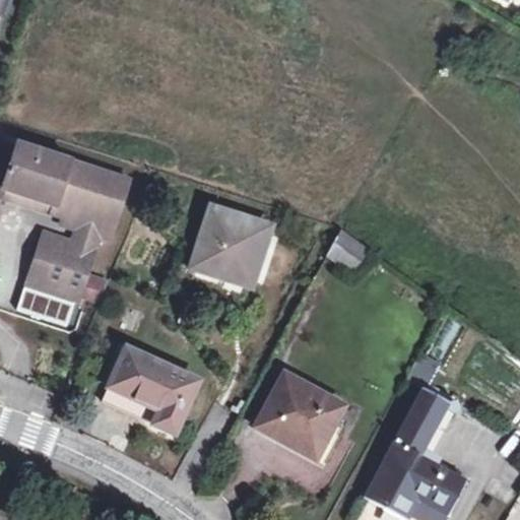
[(11,0),(0,0),(0,18),(5,20),(11,0)]
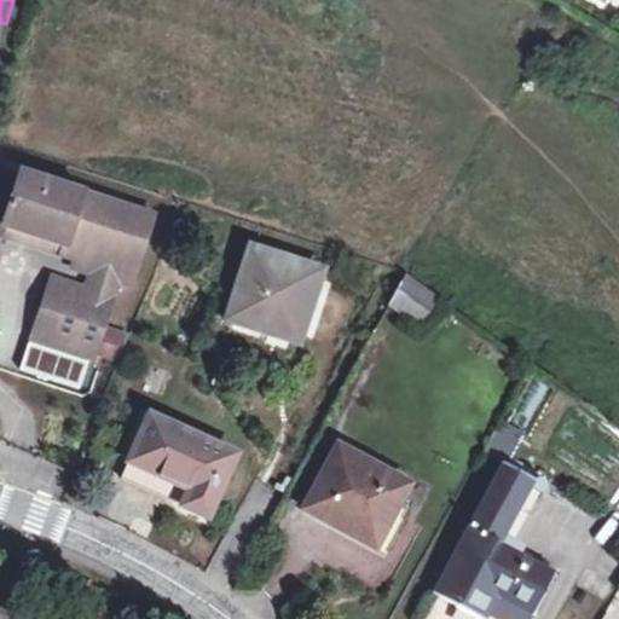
[(7,219),(4,229),(64,248),(62,255),(79,261),(88,264),(86,272),(94,276),(90,293),(86,302),(69,298),(56,341),(90,352),(102,346),(108,328),(121,285),(133,289),(157,218),(19,174),(7,219)]
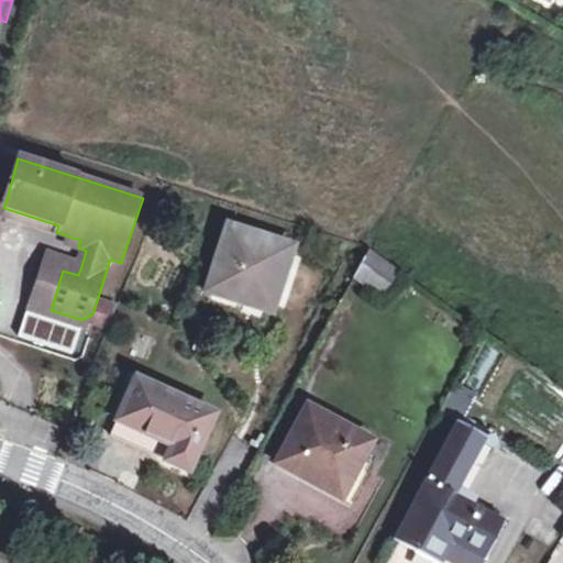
[(58,225),(3,208),(1,216),(56,232),(58,225)]
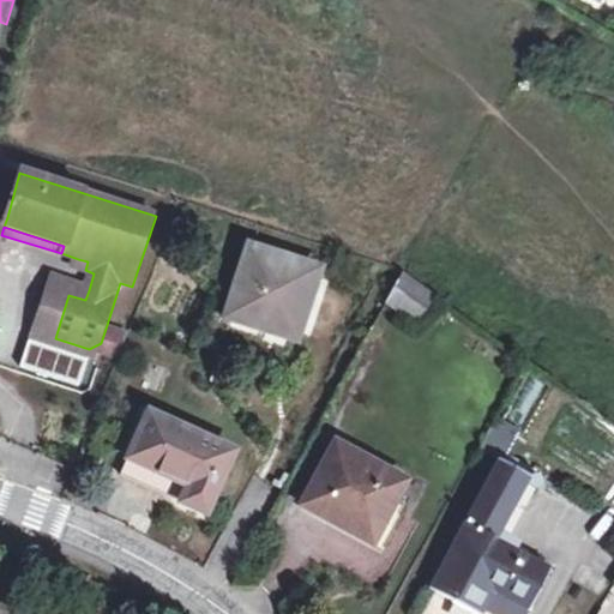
[(229,318),(268,330),(271,321),(298,330),(317,271),(251,250),(229,318)]
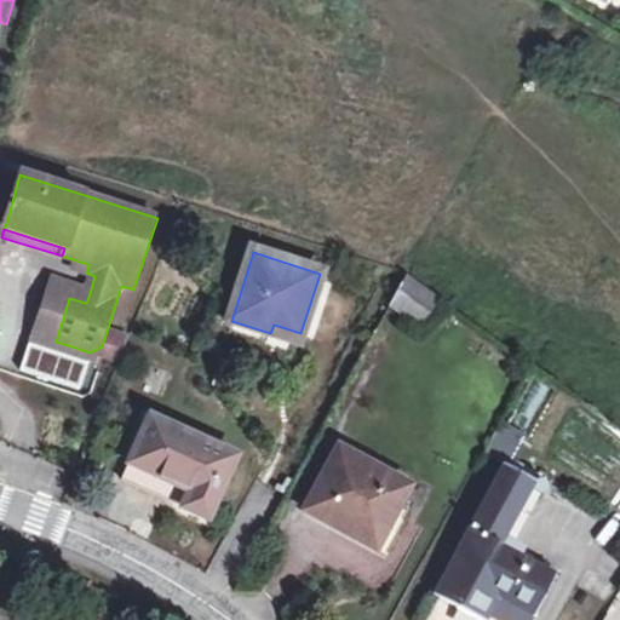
[(86,273),(89,264),(79,262),(76,271),(86,273)]
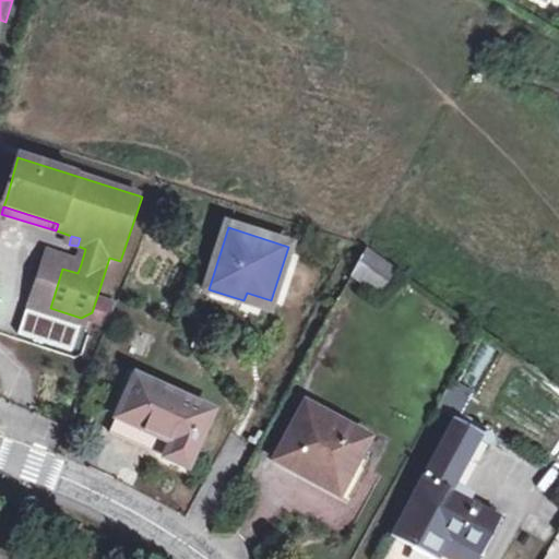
[(353,276),(379,295),(396,270),(368,249),(353,276)]
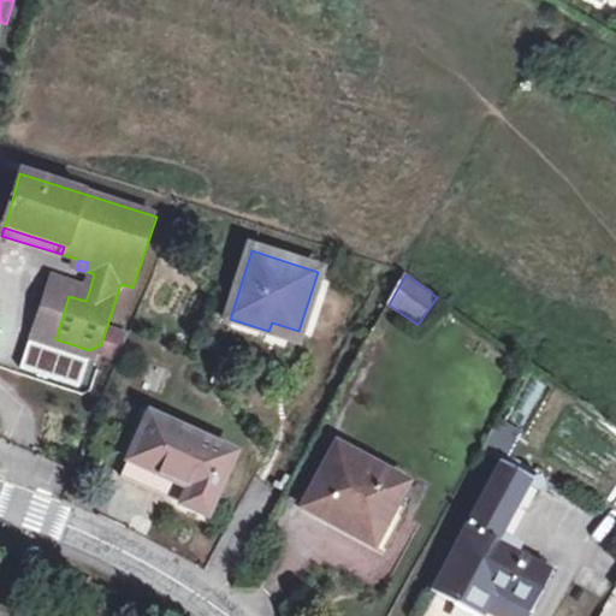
[(69,296),(86,301),(89,291),(53,280),(34,344),(66,353),(66,356),(31,347),(23,372),(82,390),(90,363),(86,362),(87,360),(96,362),(100,349),(105,350),(112,329),(107,326),(101,344),(89,350),(55,339),(69,296)]
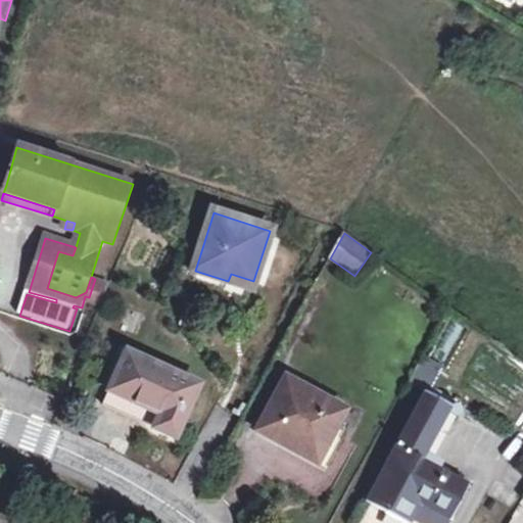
[(231,274),(228,281),(251,288),(253,281),(231,274)]
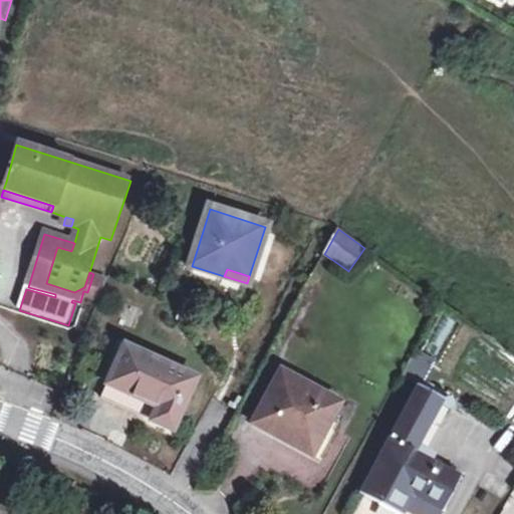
[(109,279),(93,274),(87,292),(101,297),(109,279)]
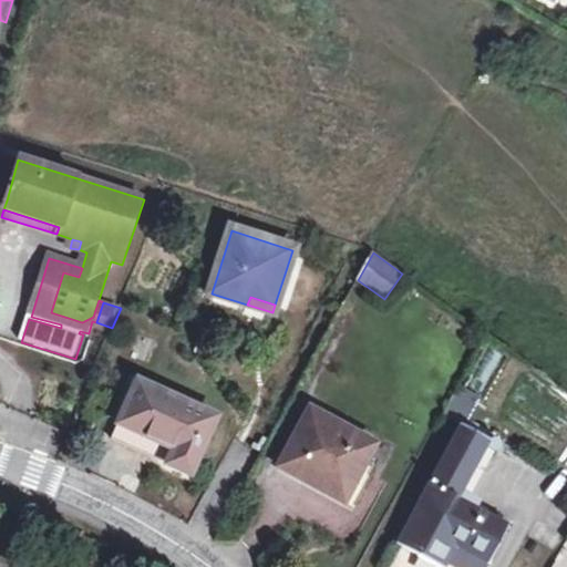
[(113,440),(171,466),(191,474),(196,462),(216,418),(138,383),(113,440)]
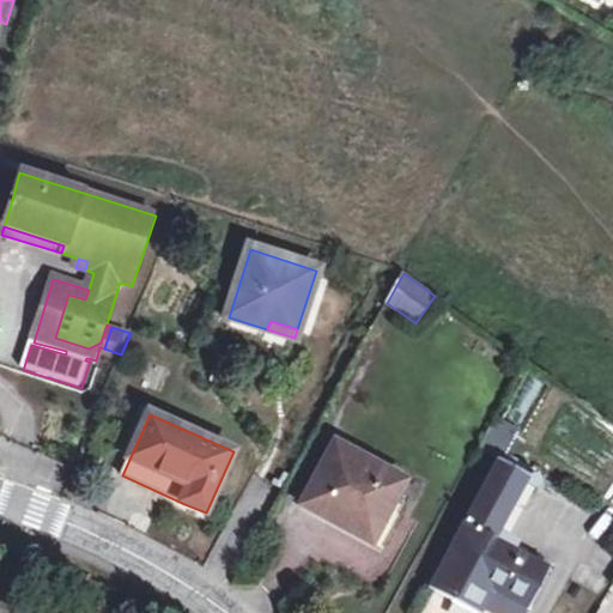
[(509,450),(517,429),(495,419),(485,441),(509,450)]
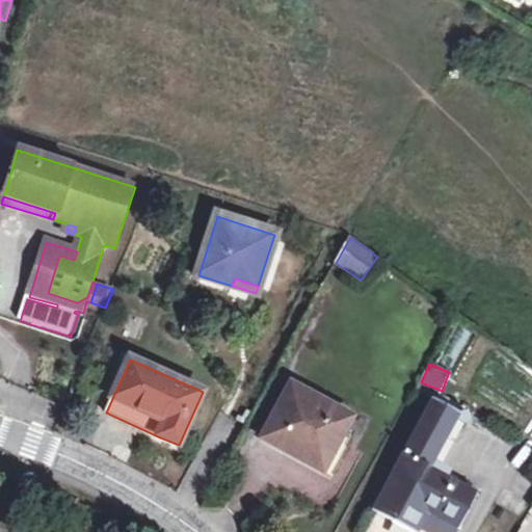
[(265,440),(284,449),(288,443),(328,464),(335,453),(345,433),(352,420),(293,388),(265,440)]
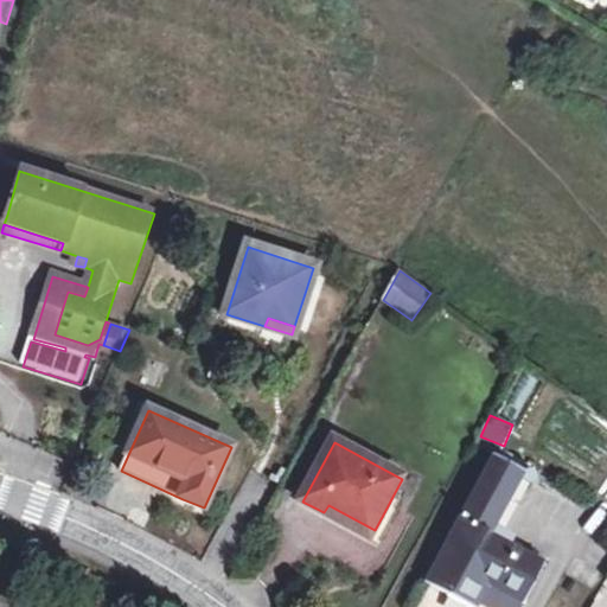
[(512,543),(493,534),(497,528),(525,473),(493,455),(426,582),(472,606),(479,606),(490,587),(523,605),(547,562),(512,543)]
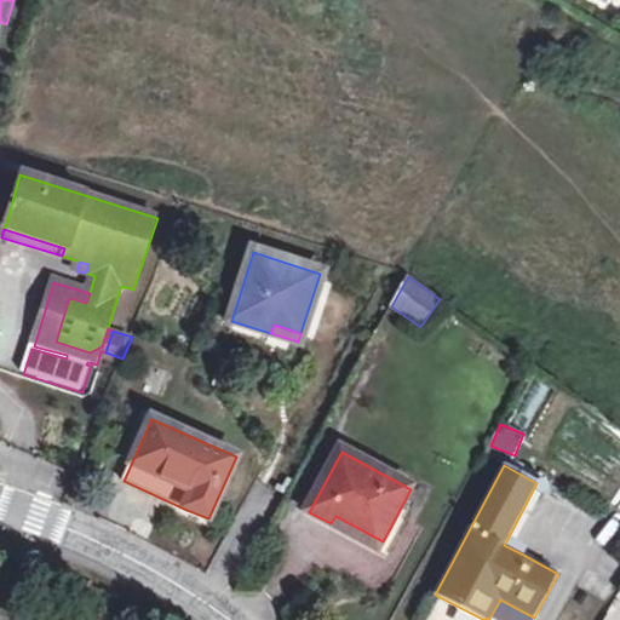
[(403,535),(415,512),(402,505),(390,528),(403,535)]
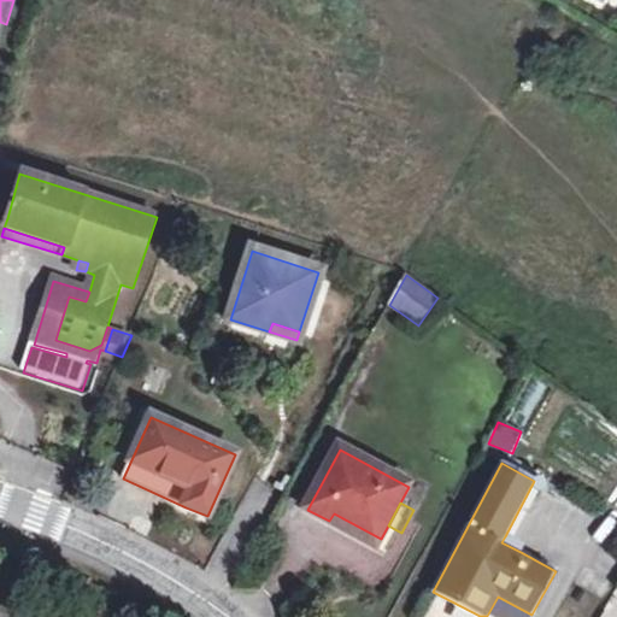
[(334,513),(329,521),(377,546),(381,539),(334,513)]
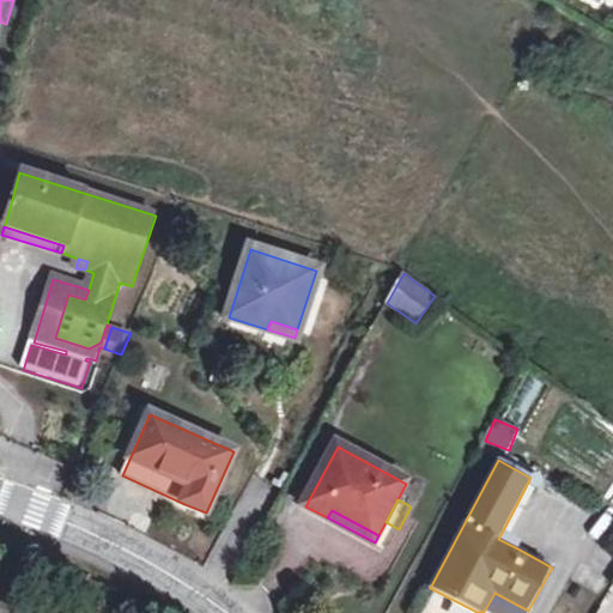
[(502,533),(498,539),(517,548),(521,542),(502,533)]
